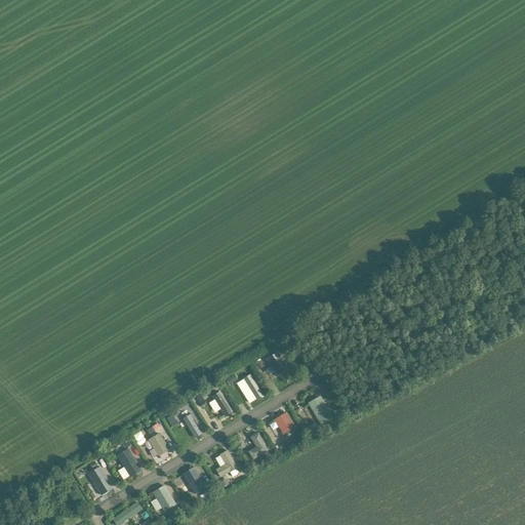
[(280,351),(267,357),(276,376),(289,370),(280,351)]
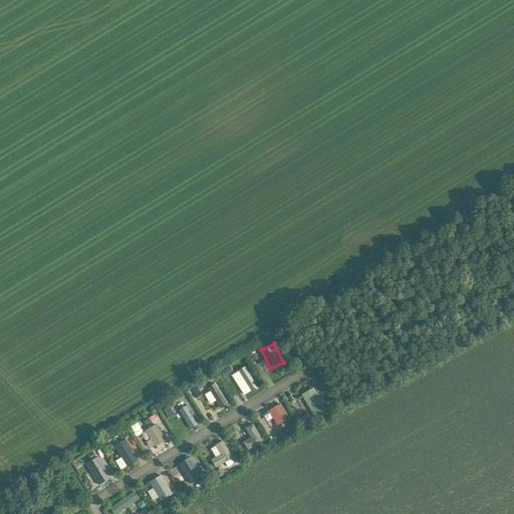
[(211,391),(205,395),(213,408),(218,404),(221,409),(229,404),(216,382),(209,388),(211,391)]
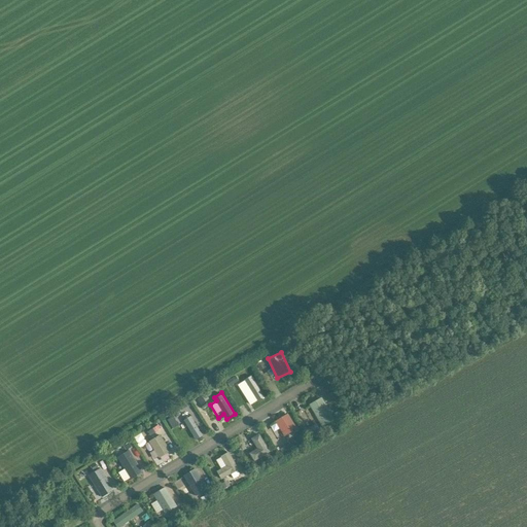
[(322,397),(310,403),(322,426),(335,420),(322,397)]
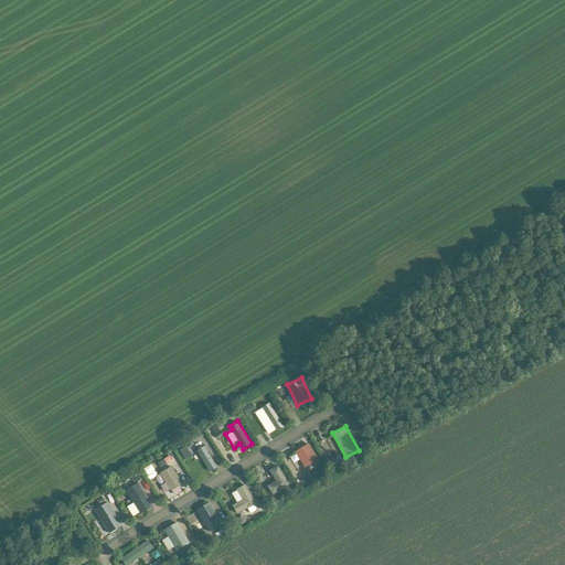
[(296,450),(305,468),(319,460),(310,443),(296,450)]
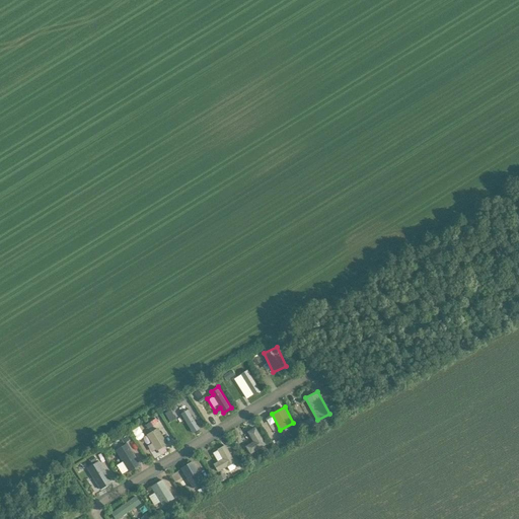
[(158,427),(146,434),(156,451),(168,444),(158,427)]
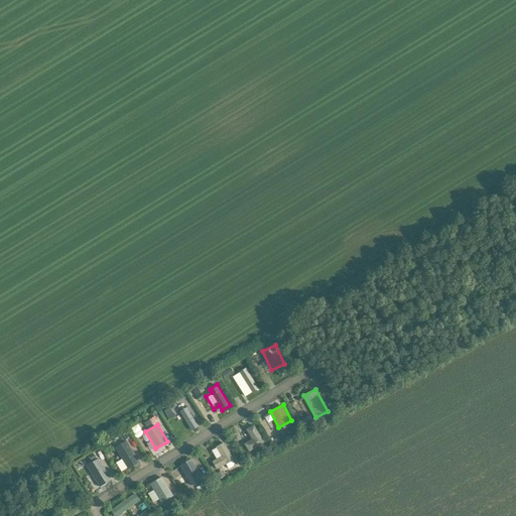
[(247,429),(252,439),(245,442),(249,452),(265,443),(255,424),(247,429)]
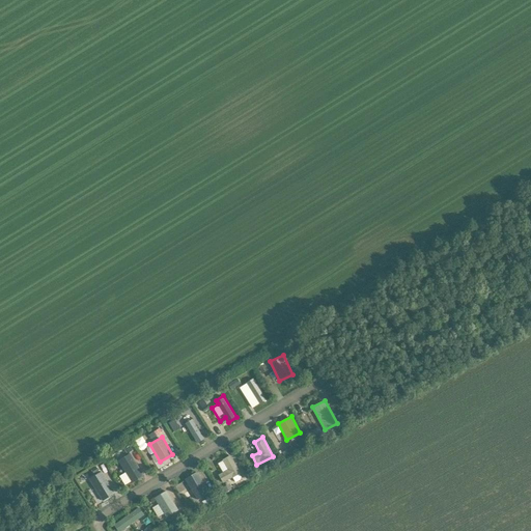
[(132,483),(144,475),(131,453),(118,460),(132,483)]
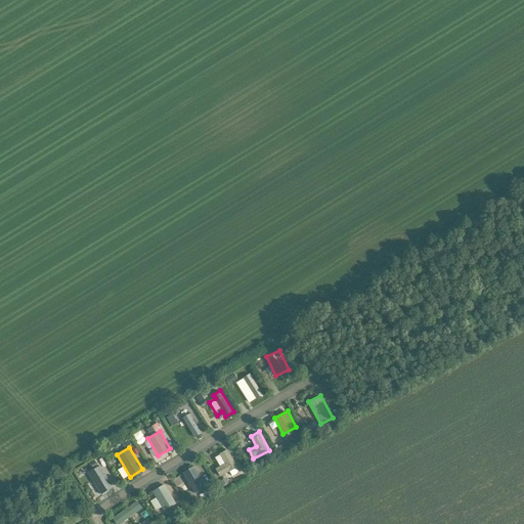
[(231,471),(233,475),(239,471),(228,448),(215,455),(220,466),(216,469),(220,476),(231,471)]
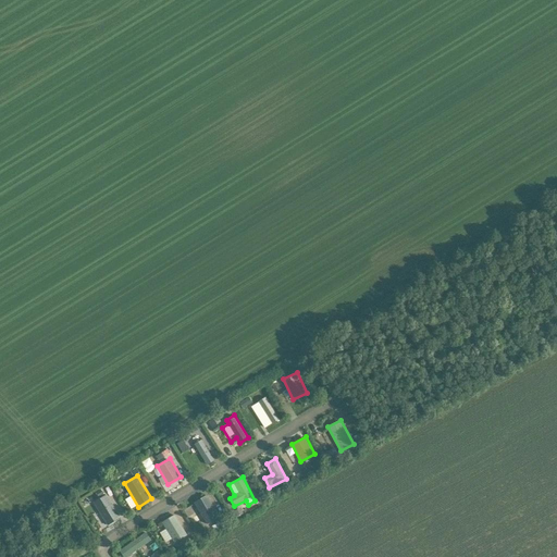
[(97,520),(103,530),(122,517),(107,494),(93,503),(102,517),(97,520)]
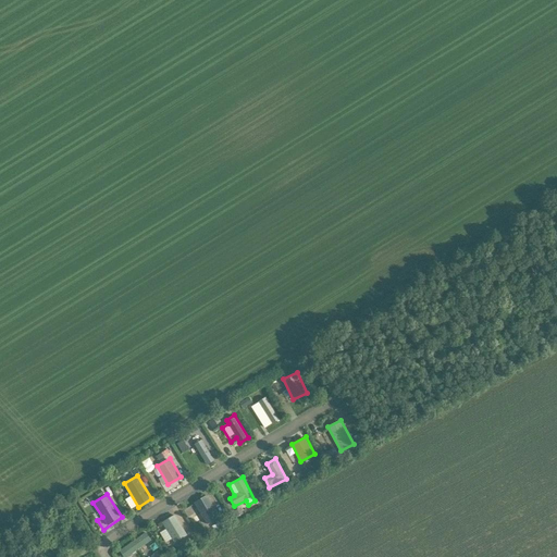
[(208,525),(221,518),(208,494),(195,502),(208,525)]
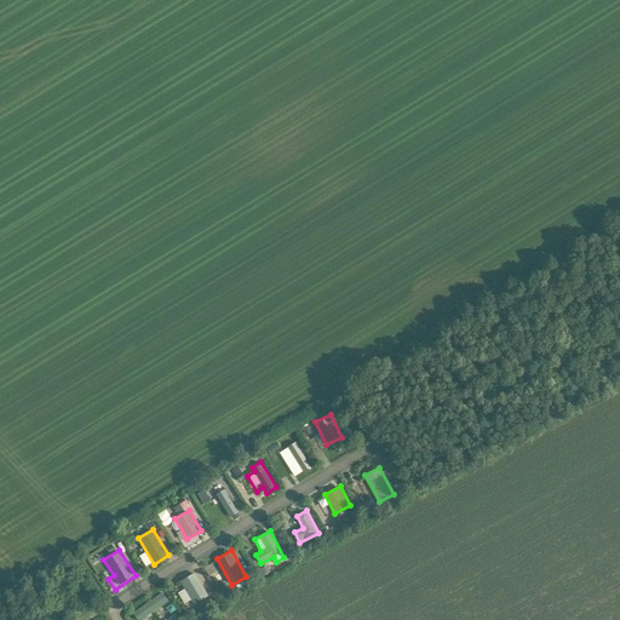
[(185,589),(178,592),(185,604),(191,601),(194,604),(208,596),(196,573),(181,581),(185,589)]
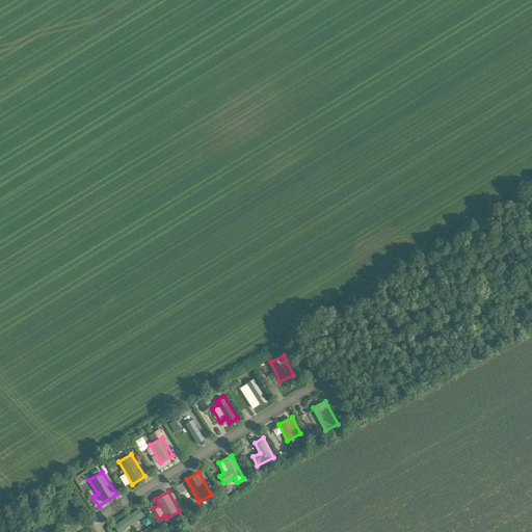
[(116,524),(123,531),(144,515),(139,508),(116,524)]
